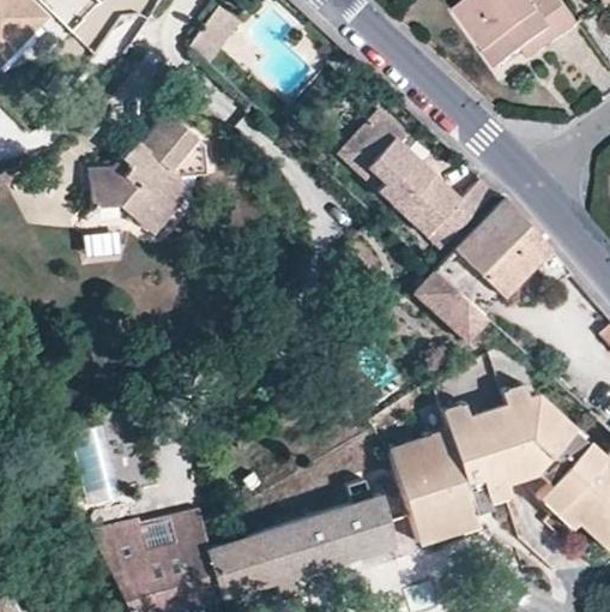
[(0,0),(0,53),(7,60),(48,17),(30,0),(0,0)]
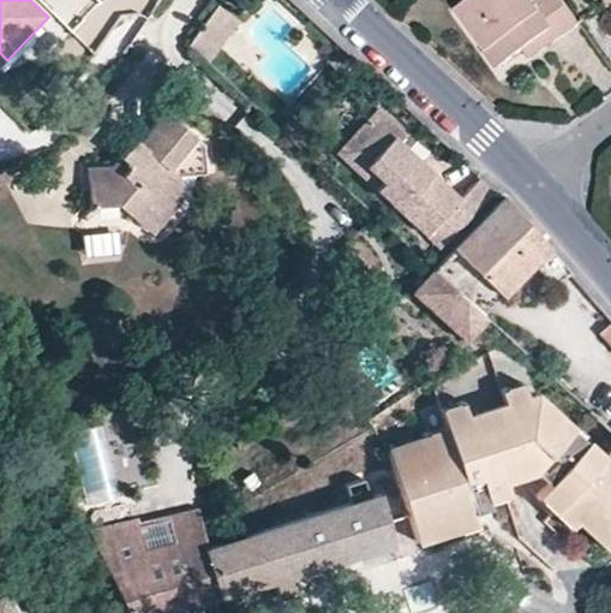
[(563,0),(543,0),(537,5),(533,0),(477,0),(460,13),(487,54),(498,47),(509,63),(526,51),(534,45),(541,53),(581,25),(563,0)]
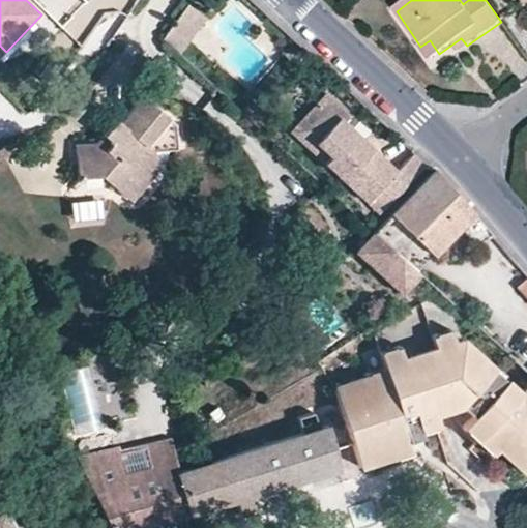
[(191,4),(185,10),(202,25),(207,19),(191,4)]
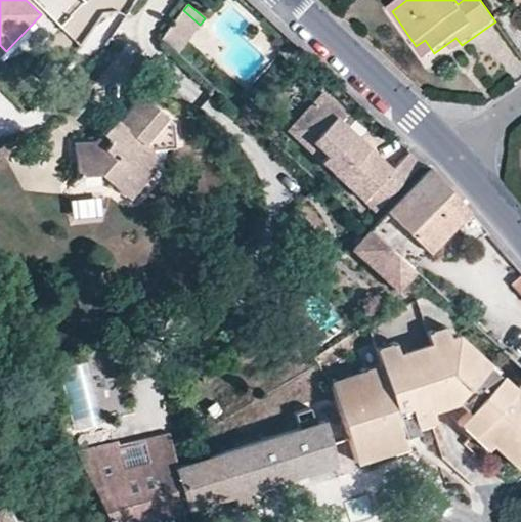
[(186,40),(200,25),(183,10),(170,27),(186,40)]
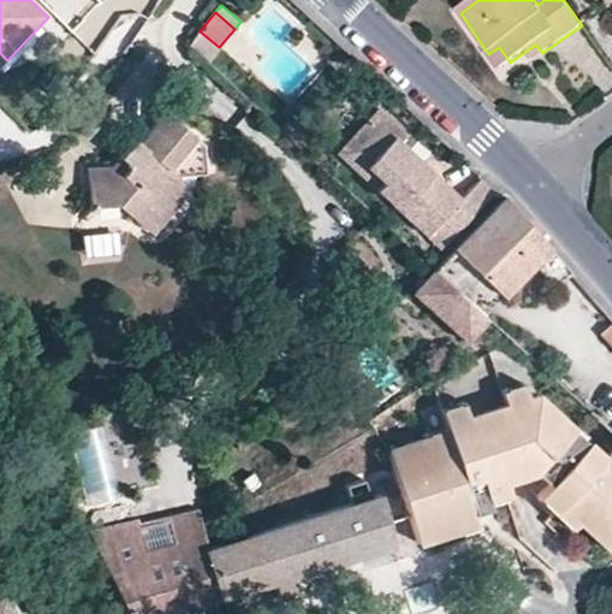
[(200,31),(186,47),(207,62),(219,47),(200,31)]
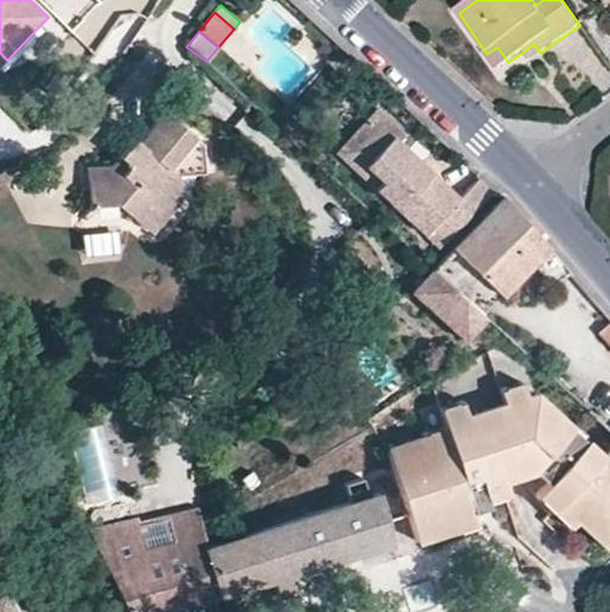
[(531,60),(541,53),(533,45),(525,51),(531,60)]
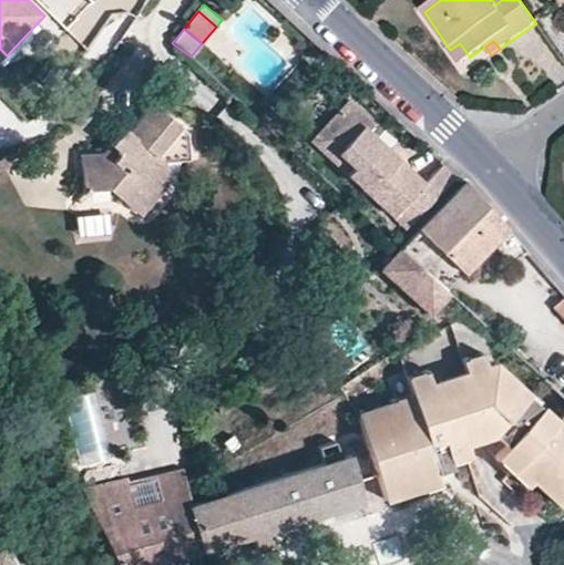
[(461,65),(470,58),(460,43),(450,50),(461,65)]
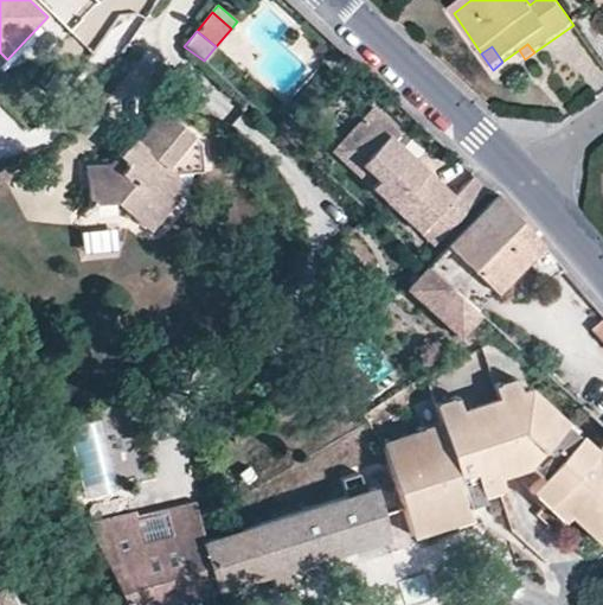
[(374,109),(354,133),(376,151),(367,163),(386,178),(374,190),(410,221),(414,216),(429,231),(424,235),(438,248),(488,192),(475,180),(459,197),(421,164),(415,172),(403,160),(409,153),(397,141),(403,134),(374,109)]
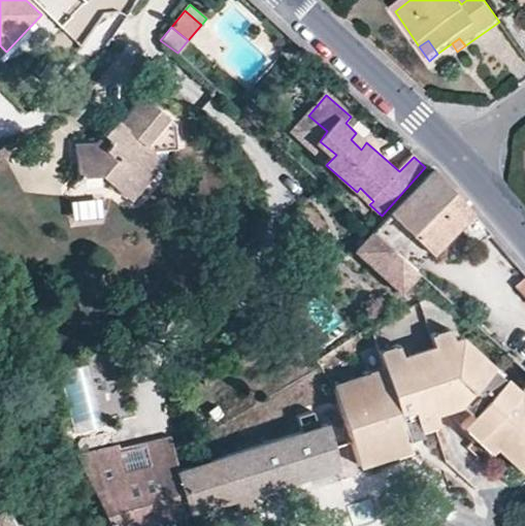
[(76,143),(76,177),(101,177),(127,202),(154,172),(154,154),(176,152),(176,126),(141,99),(122,124),(120,122),(106,136),(103,134),(96,143),(76,143)]
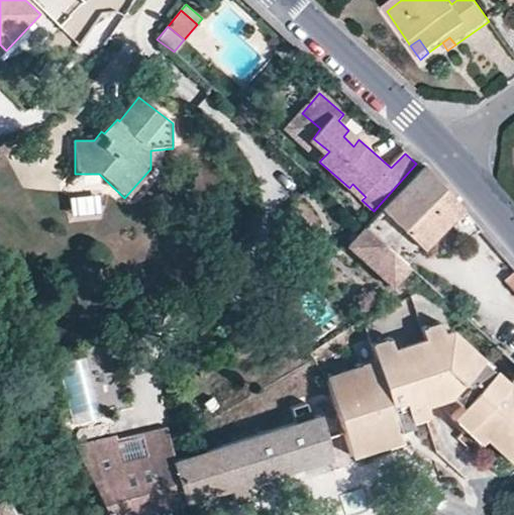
[(320,128),(302,113),(286,131),(319,162),(329,151),(313,138),(320,128)]
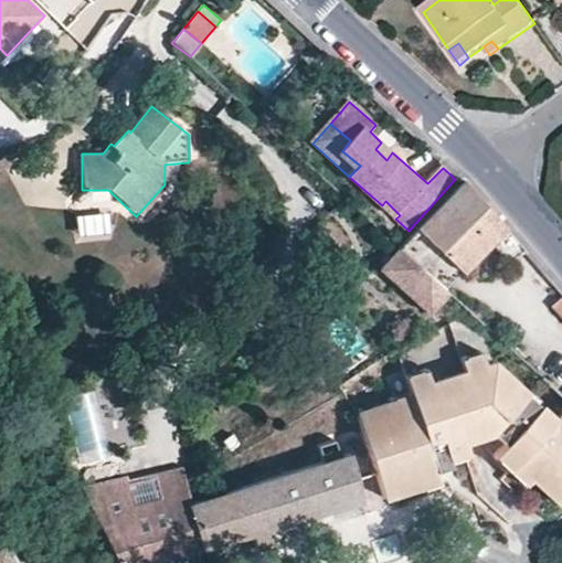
[(392,152),(381,142),(375,149),(386,160),(392,152)]
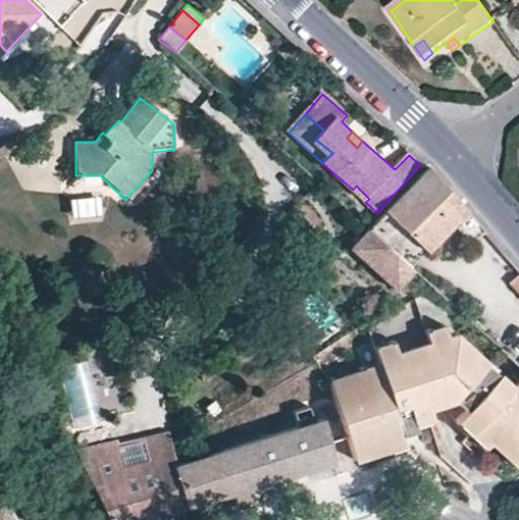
[(486,234),(430,168),(371,231),(410,267),(454,224),(470,244),(486,234)]
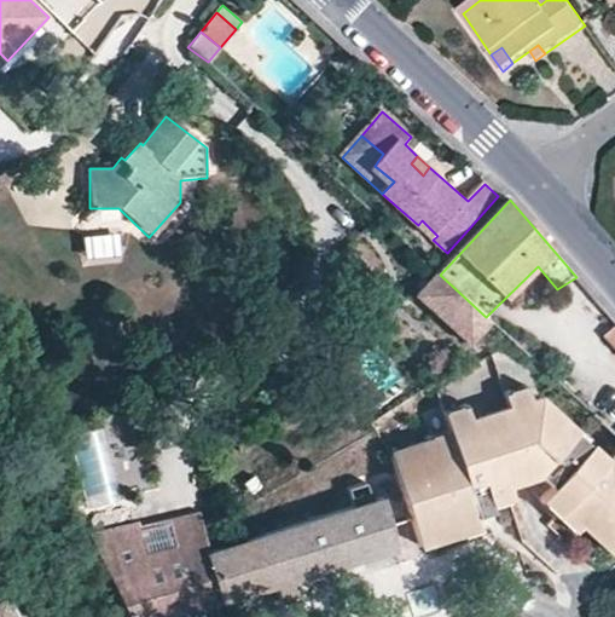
[(422,220),(418,225),(433,240),(437,236),(422,220)]
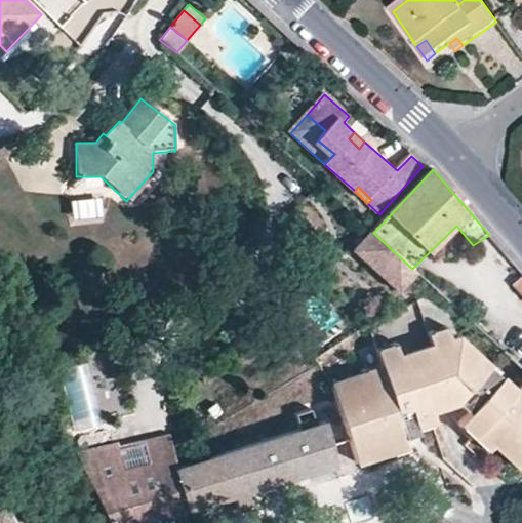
[(106,202),(74,204),(75,226),(107,225),(106,202)]
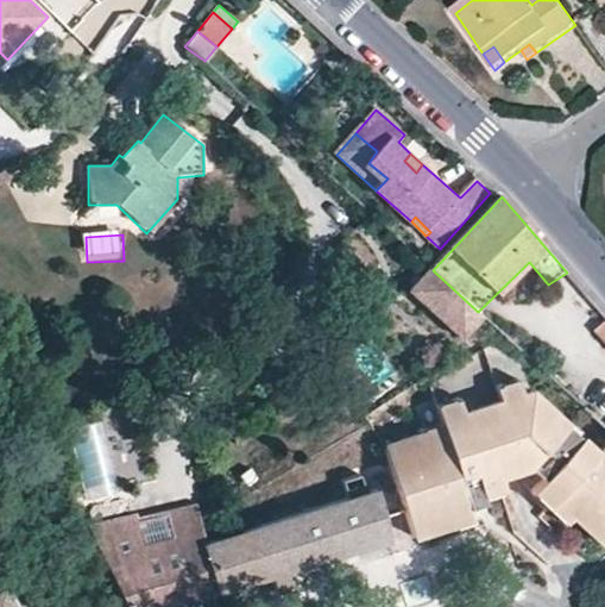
[(478,312),(433,270),(411,293),(460,337),(461,336),(484,317),(478,312)]
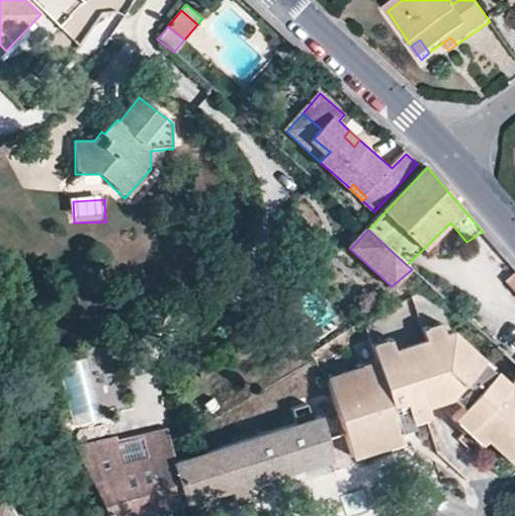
[(514,274),(506,282),(514,292),(514,274)]
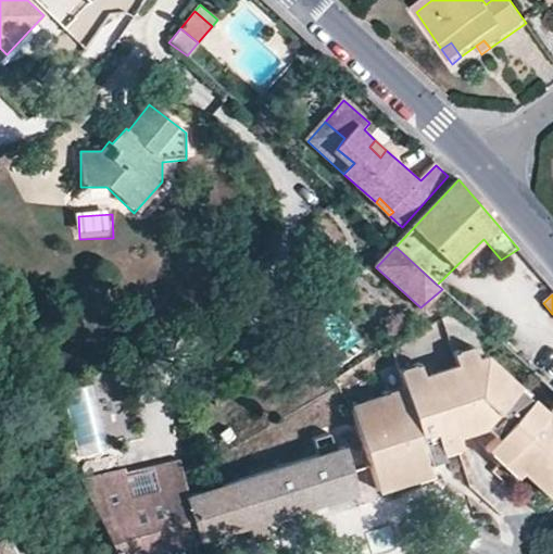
[(455,353),(459,363),(478,356),(474,347),(455,353)]
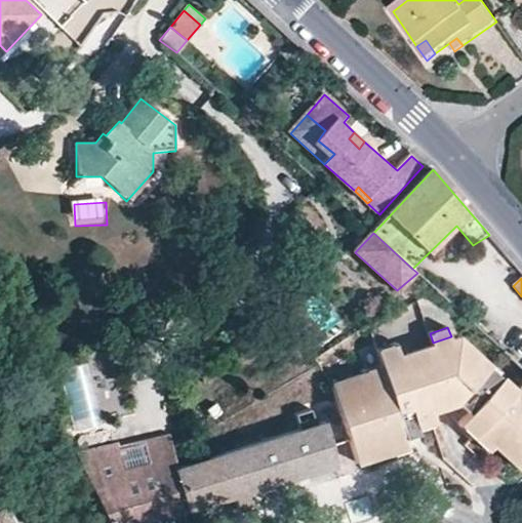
[(451,336),(433,343),(434,347),(399,357),(398,354),(378,361),(383,370),(385,378),(367,385),(365,381),(333,392),(358,466),(389,455),(390,458),(410,451),(404,436),(401,428),(415,424),(417,432),(438,426),(434,412),(458,404),(471,415),(466,421),(480,435),(495,448),(521,471),(521,388),(517,393),(458,338),(452,340),(451,336)]
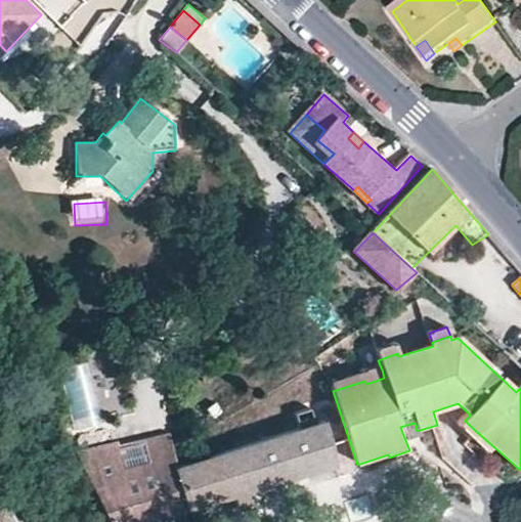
[(376,350),(378,360),(397,353),(393,345),(376,350)]
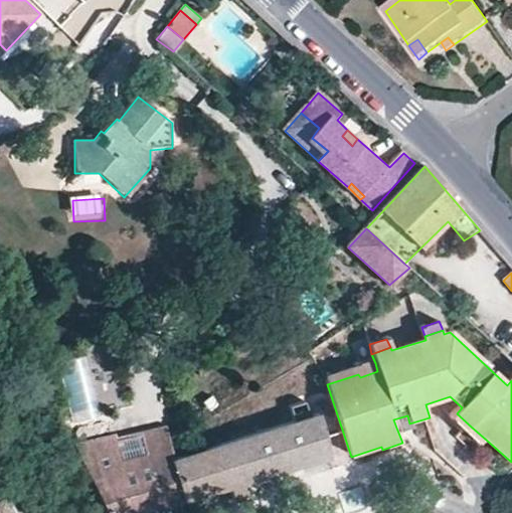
[(377,371),(375,363),(357,369),(358,374),(360,377),(377,371)]
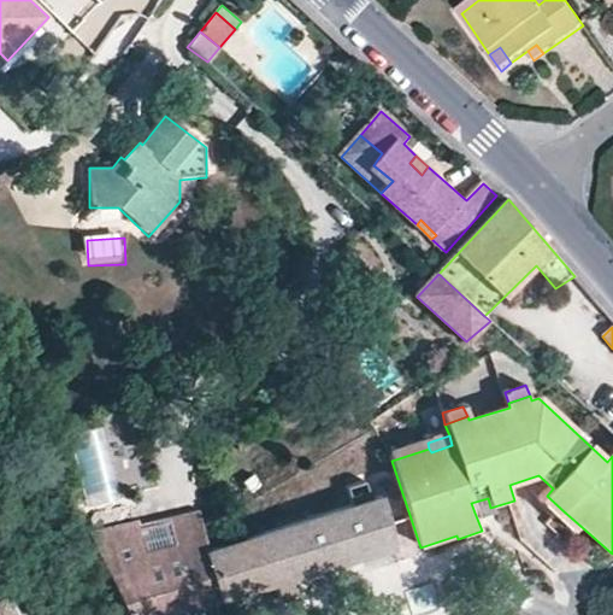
[(361,505),(353,508),(206,552),(220,601),(275,584),(281,603),(301,597),(296,578),(395,548),(381,499),(371,502),(365,484),(354,487),(361,505)]
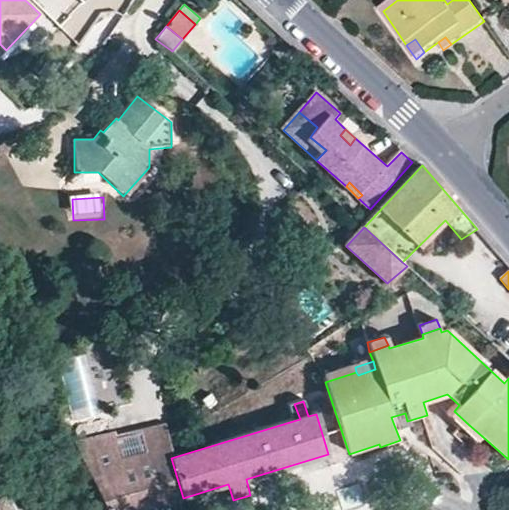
[(288,406),(293,421),(300,419),(294,404),(288,406)]
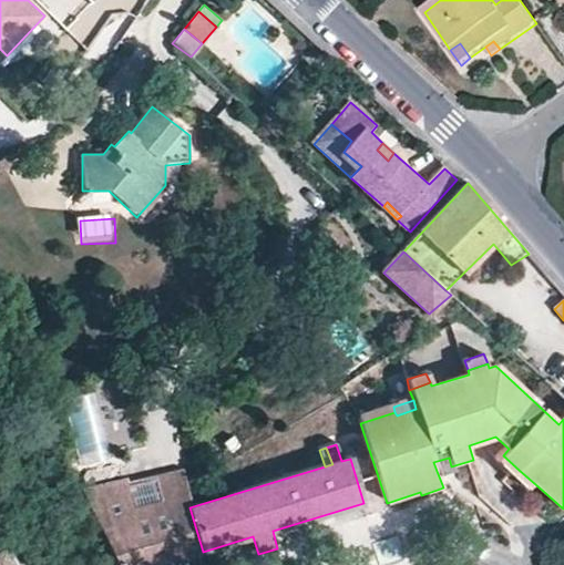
[(519,470),(503,455),(498,461),(514,474),(519,470)]
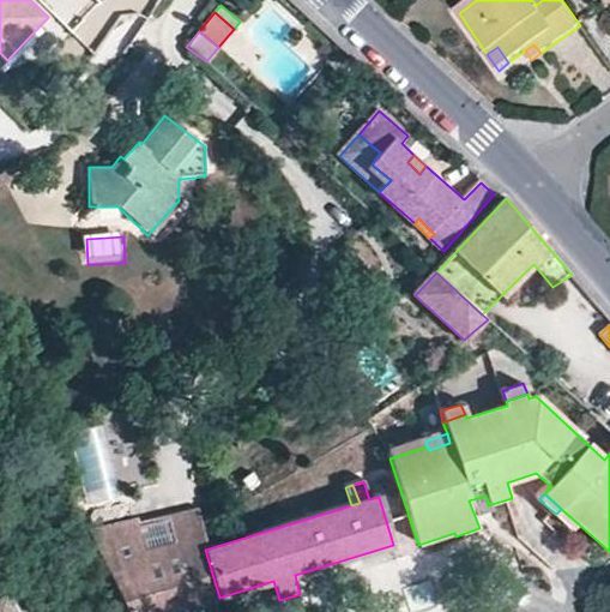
[(469,501),(472,510),(488,505),(485,496),(469,501)]
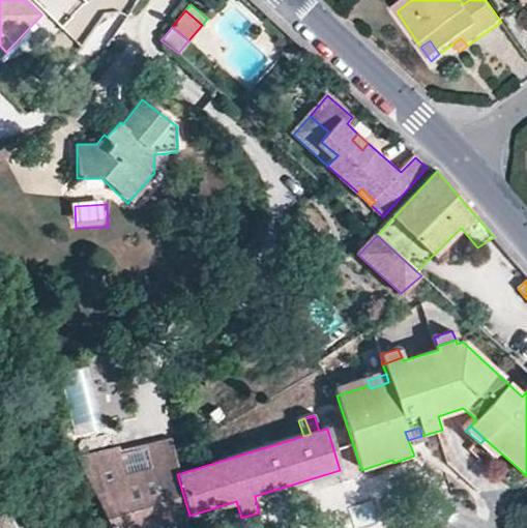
[(500,452),(485,439),(480,443),(495,458),(500,452)]
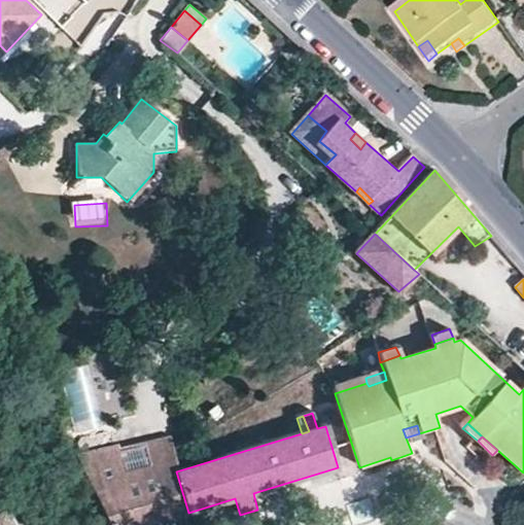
[(149,524),(188,513),(176,471),(170,439),(145,444),(149,466),(125,473),(117,447),(78,456),(111,524),(149,524)]
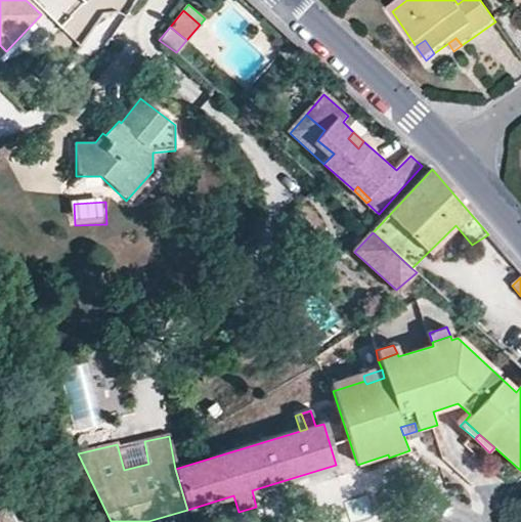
[(13,521),(3,502),(0,503),(0,521),(13,521)]
